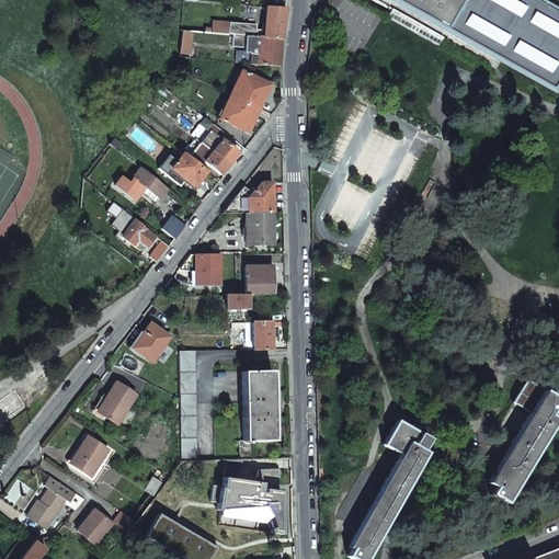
[(398,0),(556,87),(558,81),(558,8),(544,0),(398,0)]
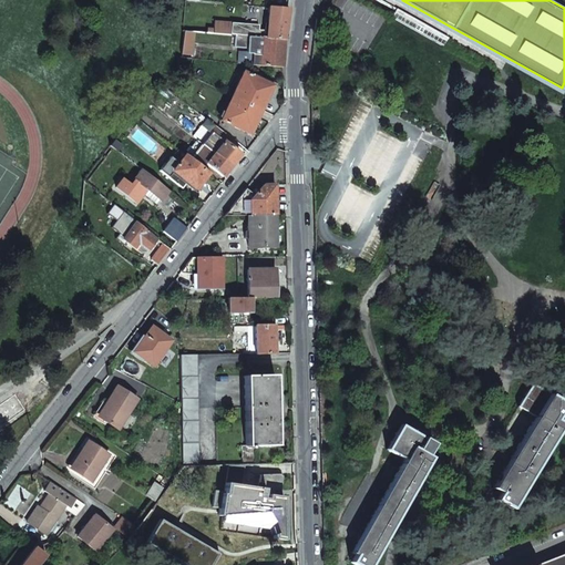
[(289,7),(269,6),(268,29),(267,36),(286,38),(288,22),(289,7)]
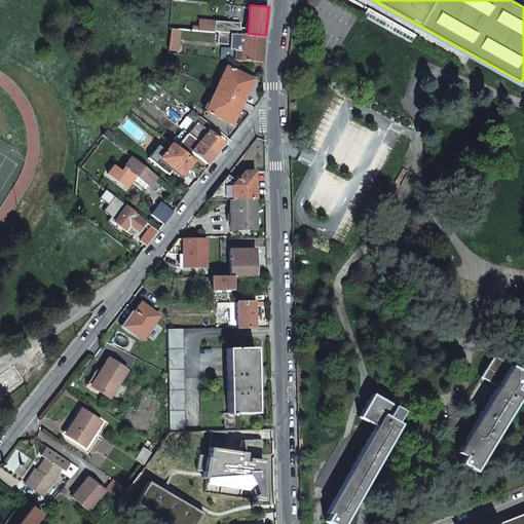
[(241,22),(199,17),(198,29),(219,31),(235,32),(244,33),(248,33),(249,27),(240,26),(241,22)]
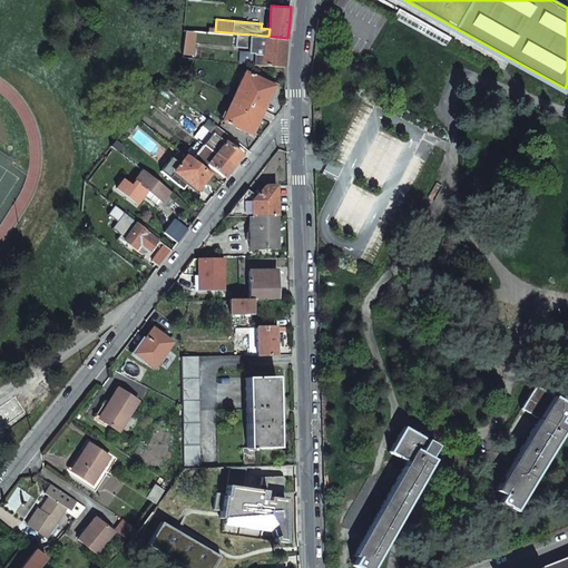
[(196,30),(186,29),(183,52),(194,54),(196,30)]
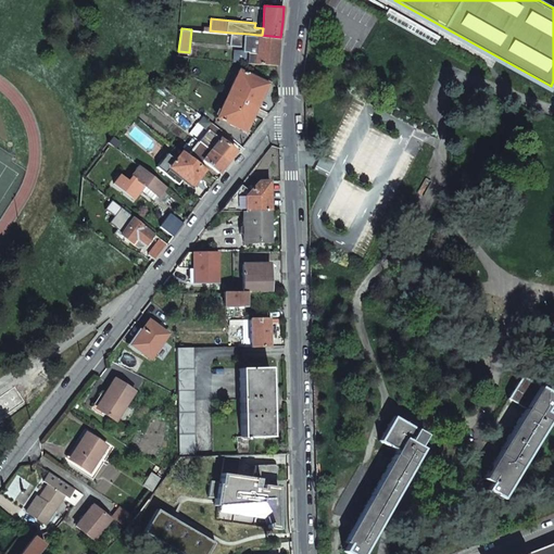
[(280,37),(262,35),(257,35),(249,34),(231,33),(230,43),(244,46),(243,61),(249,62),(278,64),(279,51),(280,37)]
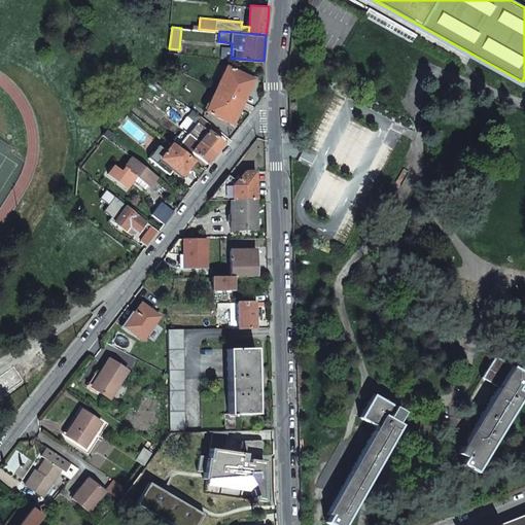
[(252,76),(228,65),(217,88),(244,100),(248,92),(246,91),(249,83),(252,76)]
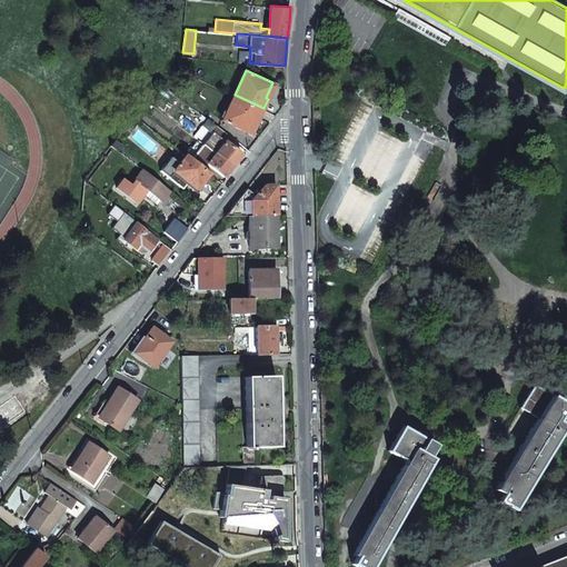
[(264,108),(235,95),(224,119),(249,131),(257,117),(259,118),(264,108)]
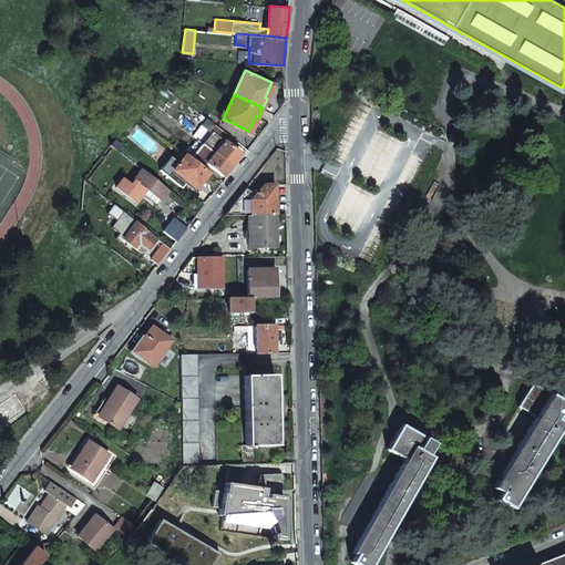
[(204,142),(233,165),(242,153),(229,143),(234,137),(212,120),(206,125),(214,131),(204,142)]
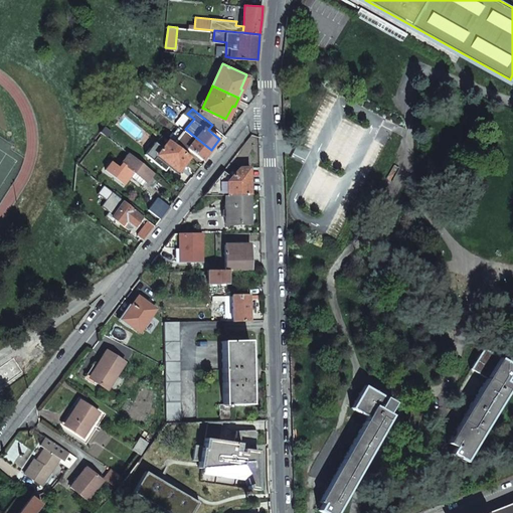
[(179,137),(174,142),(186,152),(189,147),(203,159),(211,150),(185,129),(179,137)]
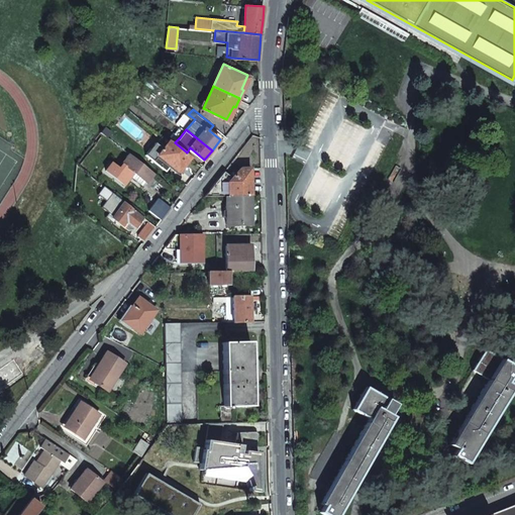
[(171,139),(175,142),(180,137),(175,133),(171,139)]
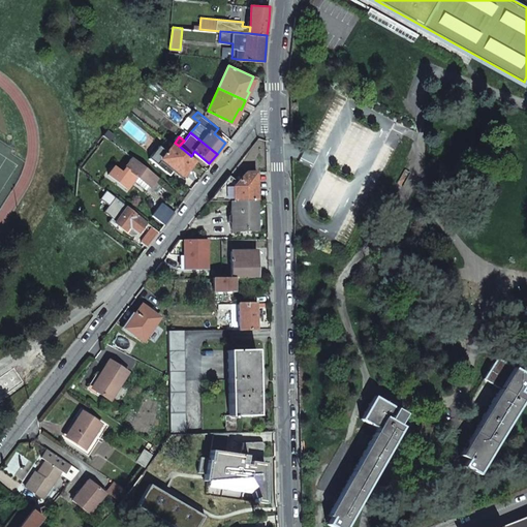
[(179,146),(175,143),(162,157),(184,175),(195,160),(191,156),(179,146)]
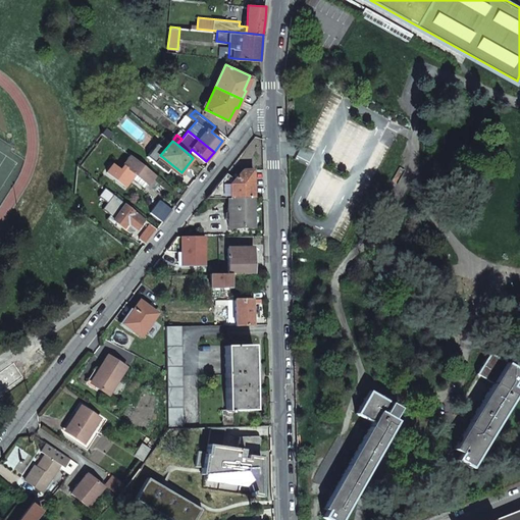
[(157,174),(132,155),(125,163),(149,182),(150,183),(157,174)]
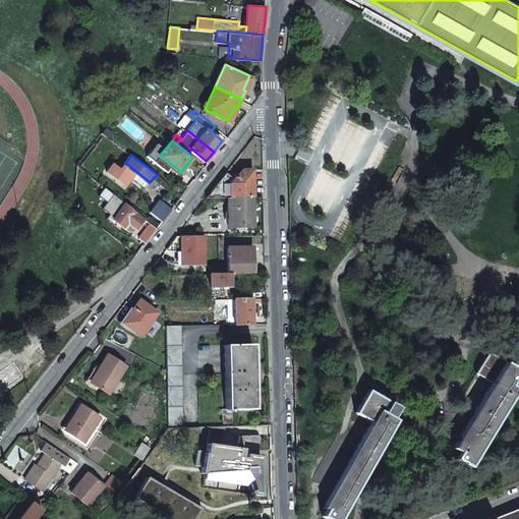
[(122,168),(145,185),(149,181),(125,163),(122,168)]
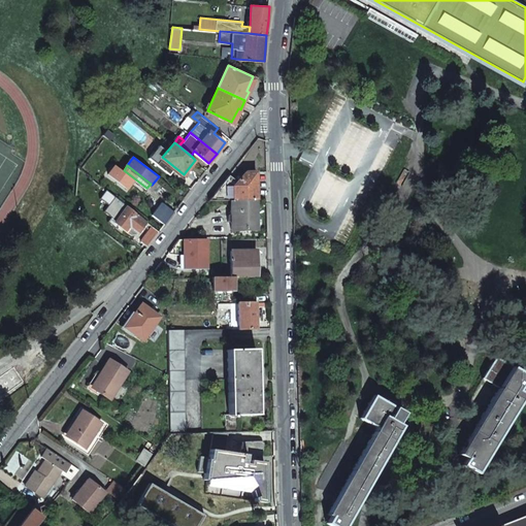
[(257,198),(258,198),(258,184),(257,170),(247,170),(238,179),(234,185),(234,199),(257,198)]
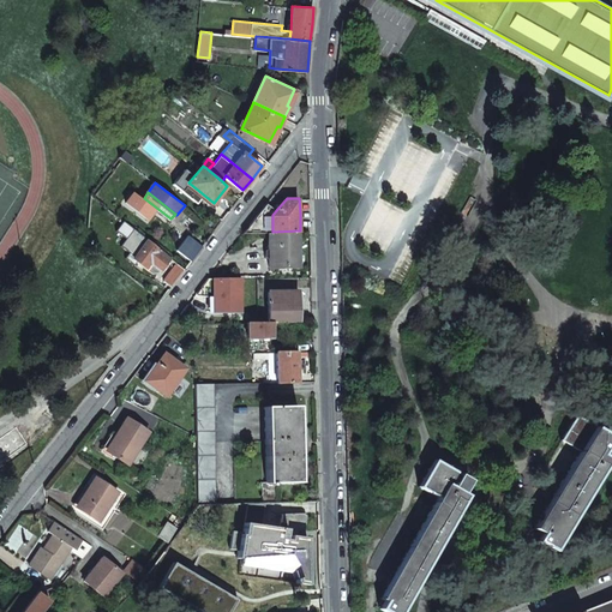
[(270,232),(273,232),(273,215),(277,209),(267,203),(244,232),(270,232)]
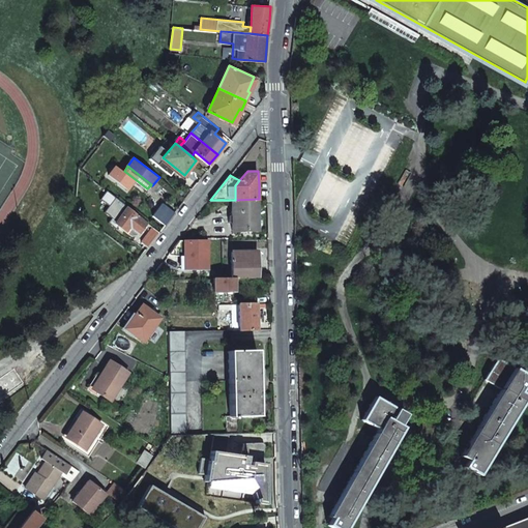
[(234,229),(259,228),(258,213),(258,199),(235,200),(233,200),(234,229)]
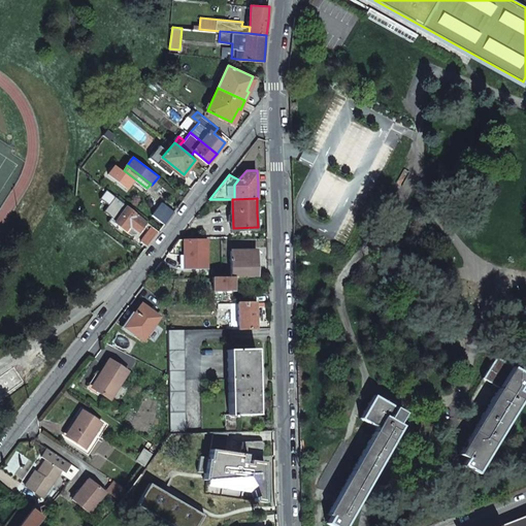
[(127,205),(121,200),(117,207),(123,211),(127,205)]
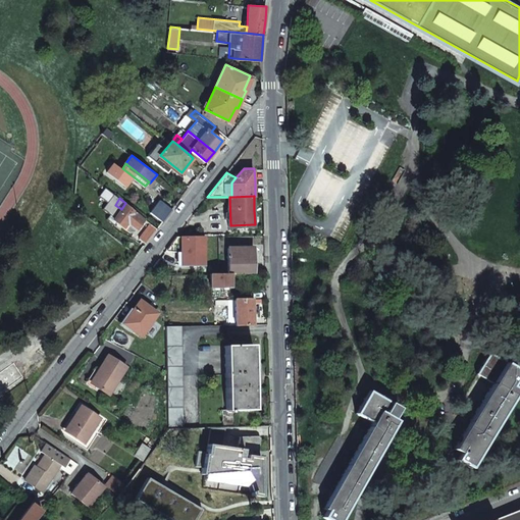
[(173,209),(162,200),(157,206),(168,214),(173,209)]
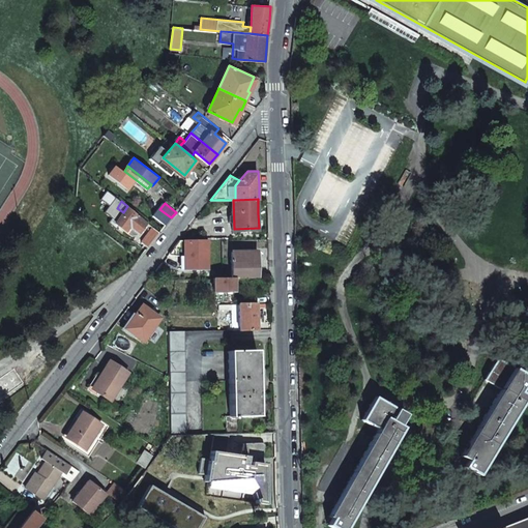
[(123,212),(117,222),(126,230),(130,233),(136,228),(143,234),(148,222),(139,213),(128,205),(127,206),(123,212)]
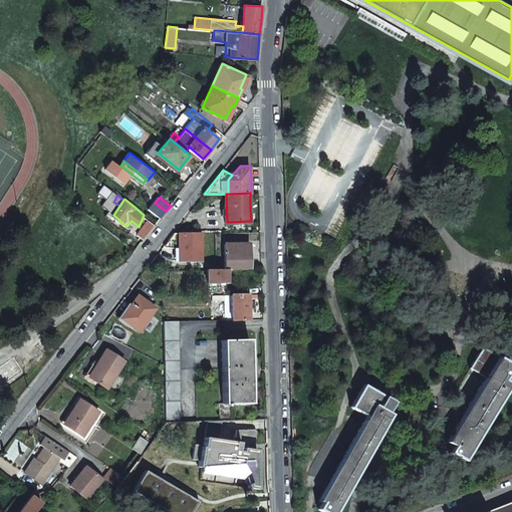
[(149,233),(143,228),(136,237),(142,242),(149,233)]
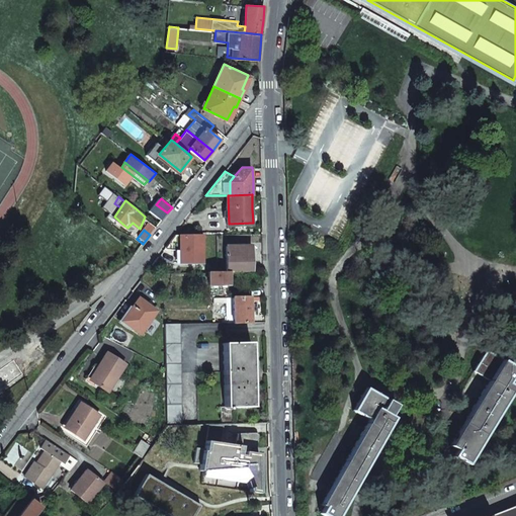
[(178,261),(181,261),(181,234),(176,235),(166,247),(168,247),(178,249),(178,261)]
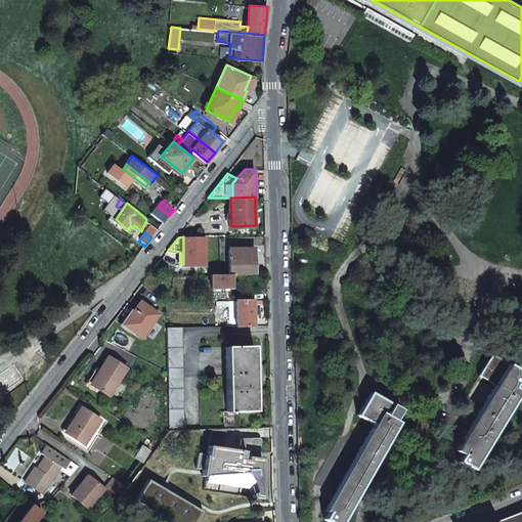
[(183,264),(207,265),(207,236),(183,236),(183,264)]
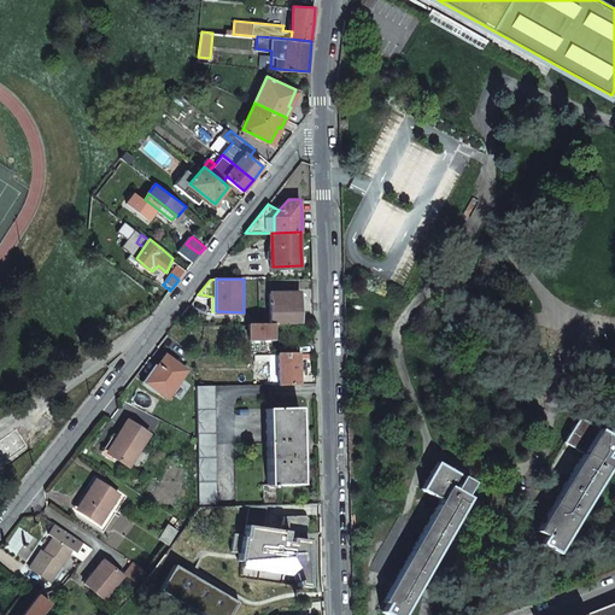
[(281,321),(298,321),(298,306),(298,291),(271,292),(271,322),(274,322),(281,321)]
